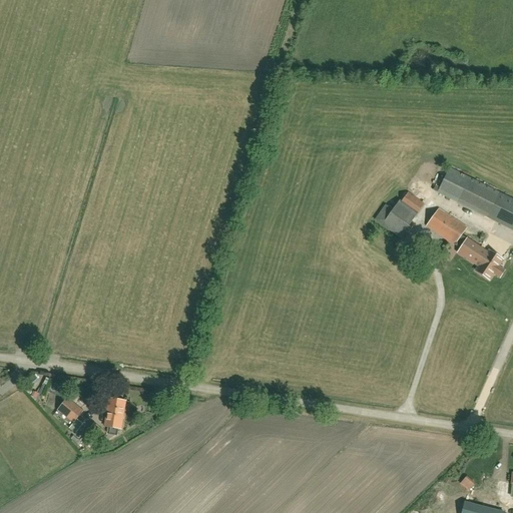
[(411,153),(401,174),(512,229),(512,199),(449,168),(439,188),(436,186),(444,169),(411,153)]
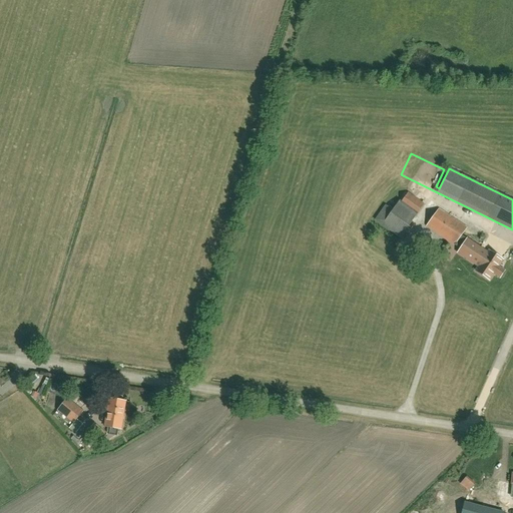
[(400,238),(425,204),(409,192),(402,202),(400,201),(393,210),(385,204),(374,219),(400,238)]
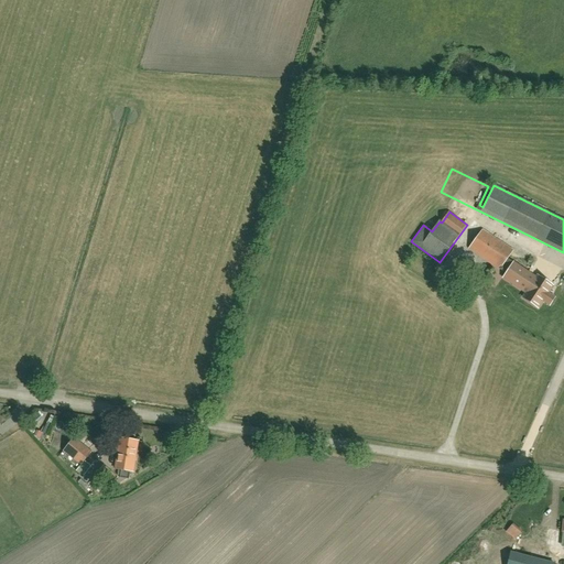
[(483,230),(468,249),(500,270),(500,269),(507,259),(513,250),(483,230)]
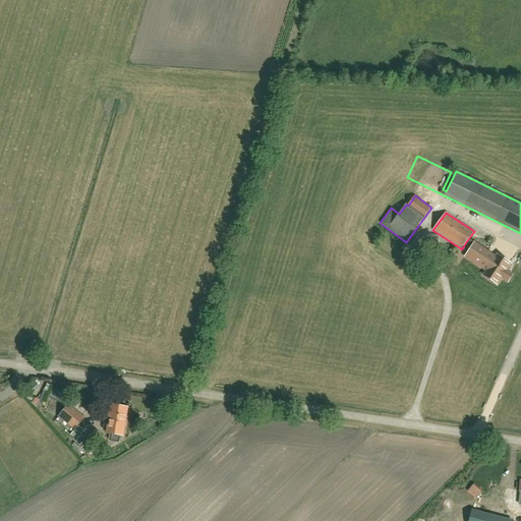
[(405,250),(407,244),(387,237),(385,243),(405,250)]
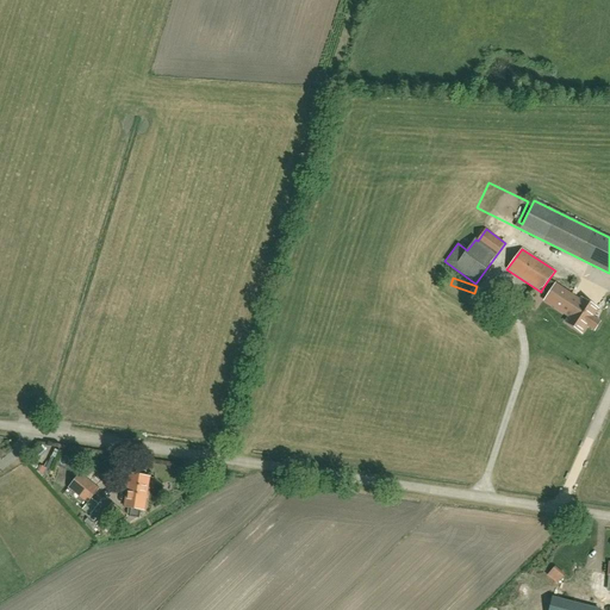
[(595,330),(601,322),(593,317),(598,310),(582,299),(580,302),(548,280),(541,291),(548,296),(546,300),(570,317),(566,322),(583,332),(587,325),(595,330)]
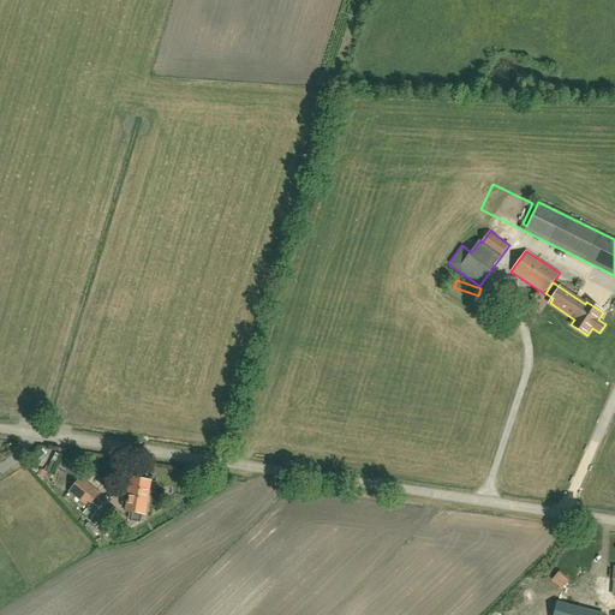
[(476,304),(478,296),(460,291),(458,299),(476,304)]
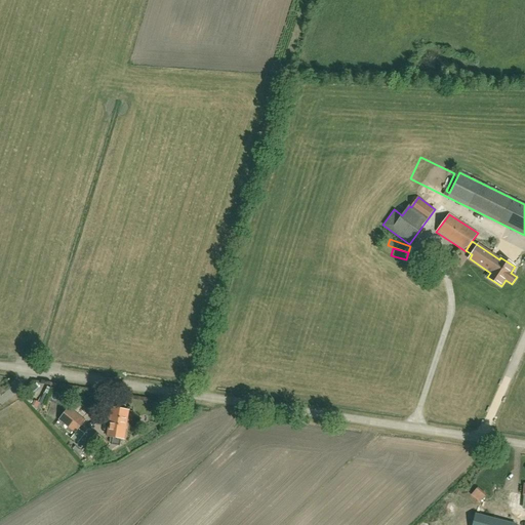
[(456,265),(458,261),(457,256),(454,254),(451,255),(450,258),(451,264),(453,265),(456,265)]
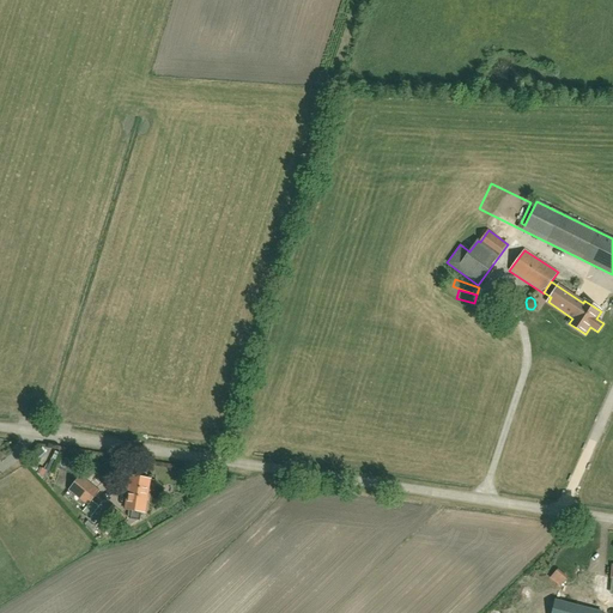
[(439,320),(462,323),(466,310),(443,307),(439,320)]
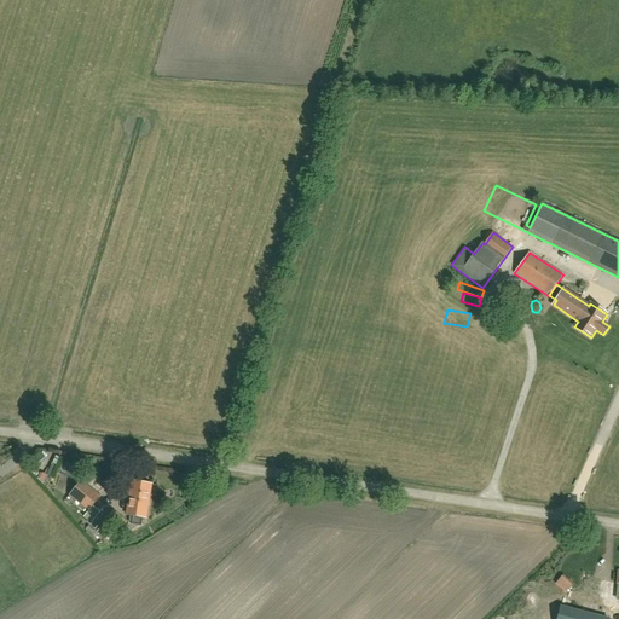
[(482,334),(487,314),(472,311),(468,330),(482,334)]
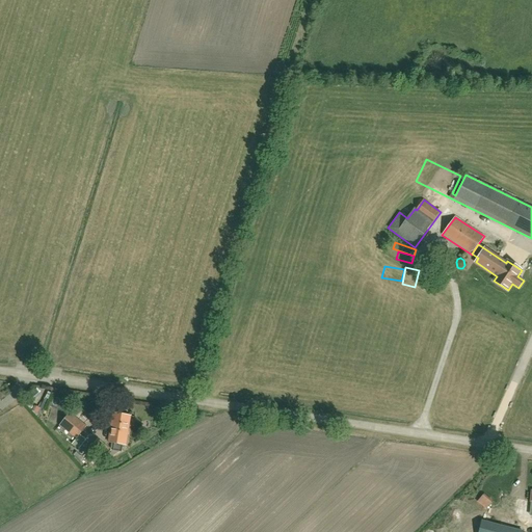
[(76,439),(85,427),(69,414),(59,426),(76,439)]
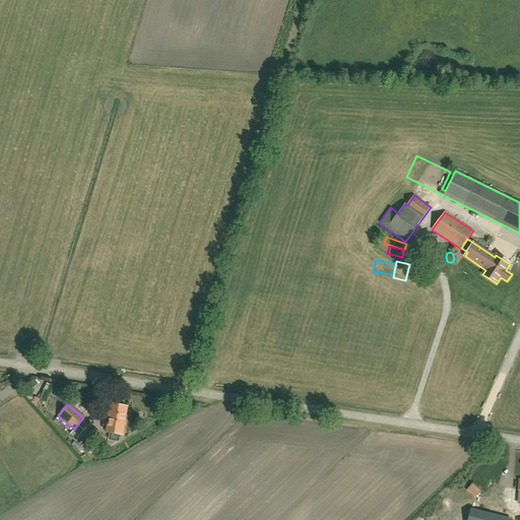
[(111,404),(107,433),(122,436),(127,407),(111,404)]
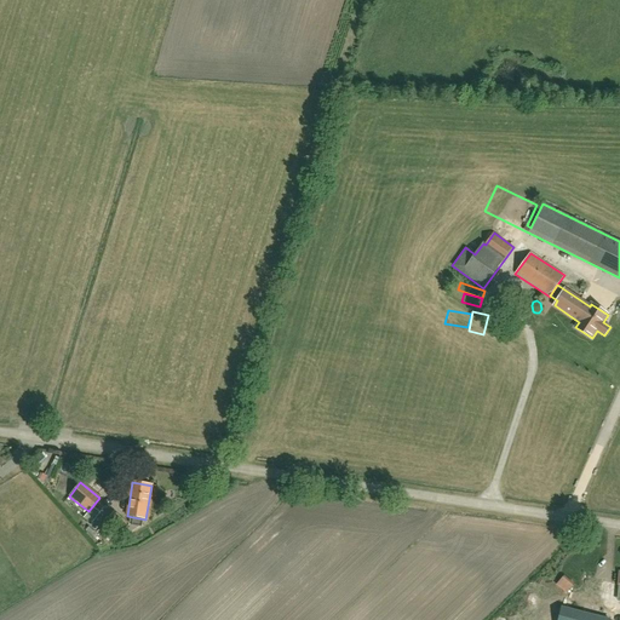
[(87,517),(93,524),(104,515),(98,507),(87,517)]
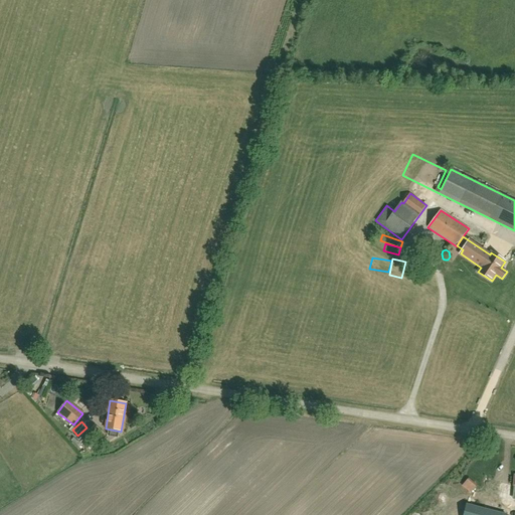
[(87,434),(99,444),(107,435),(95,424),(87,434)]
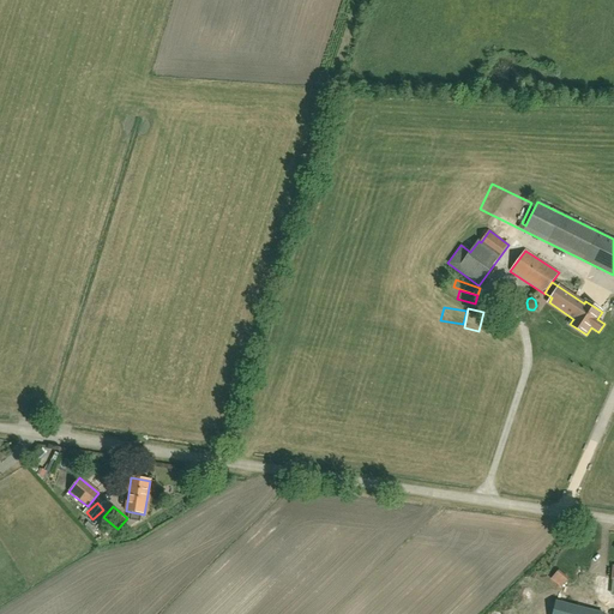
[(565,590),(571,582),(560,572),(553,581),(565,590)]
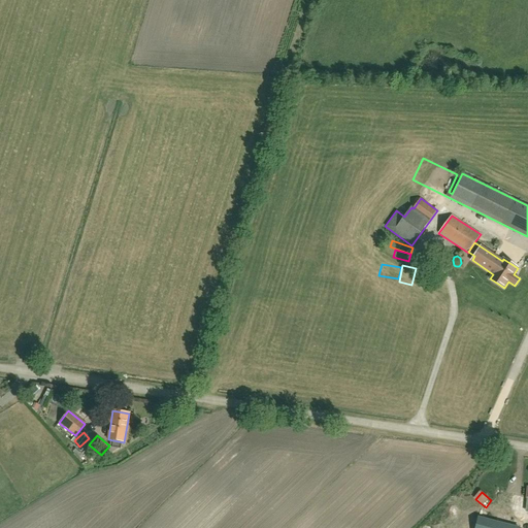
[(518,527),(504,524),(479,518),(475,527),(518,527)]
